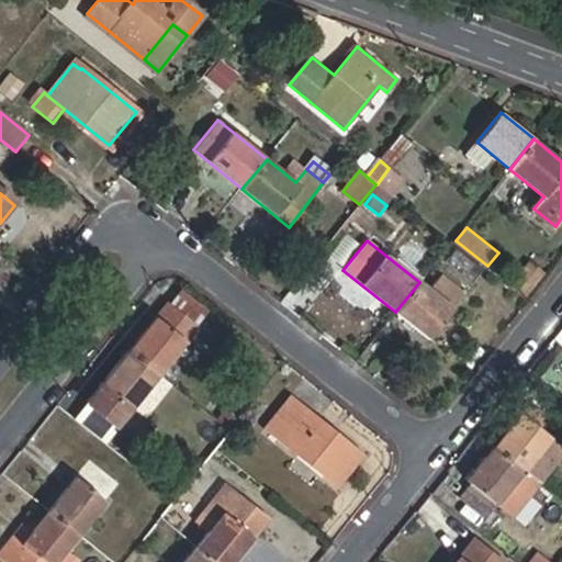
[(472,284),(483,270),(450,244),(438,258),(472,284)]
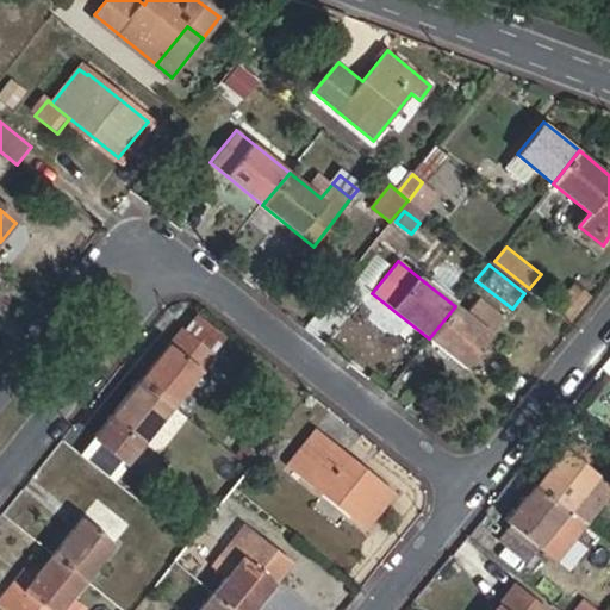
[(574,290),(556,312),(570,323),(587,300),(574,290)]
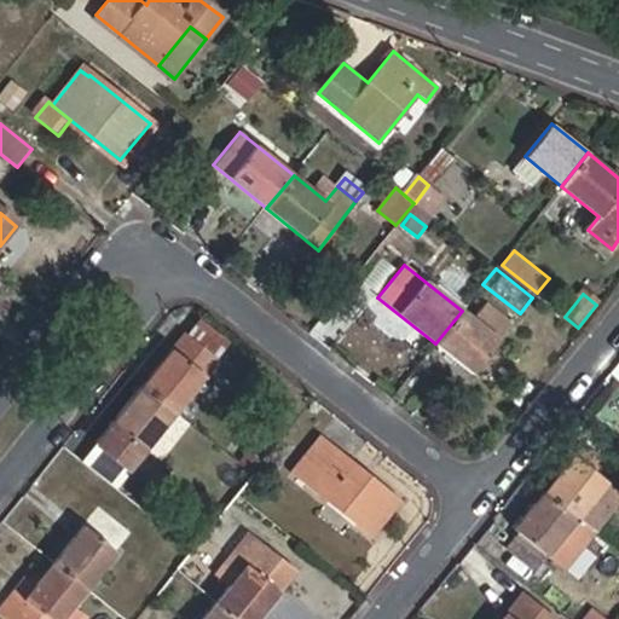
[(462,311),(435,343),(474,375),(499,341),(498,340),(508,327),(484,307),(474,320),(462,311)]
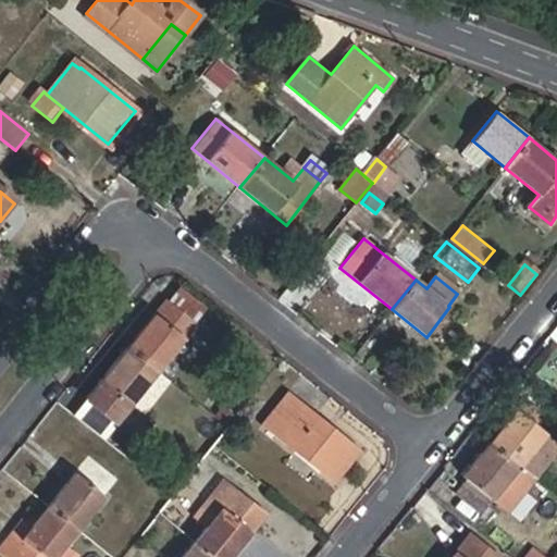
[(181,288),(169,302),(195,324),(207,309),(181,288)]
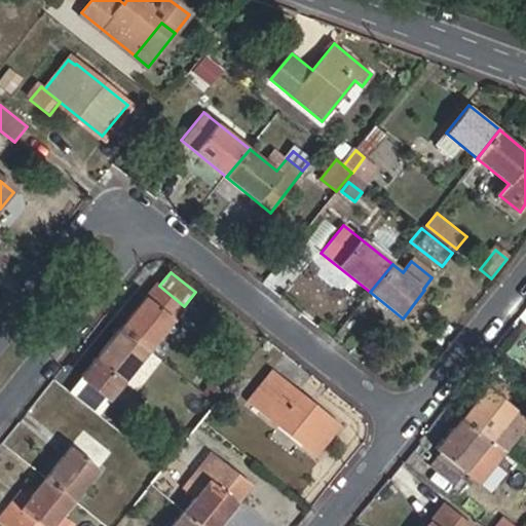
[(120,328),(149,351),(186,307),(184,306),(159,286),(156,284),(120,328)]
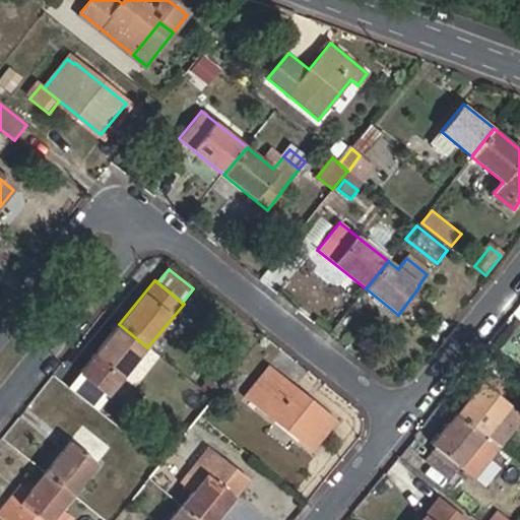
[(107,397),(147,347),(119,324),(78,374),(107,397)]
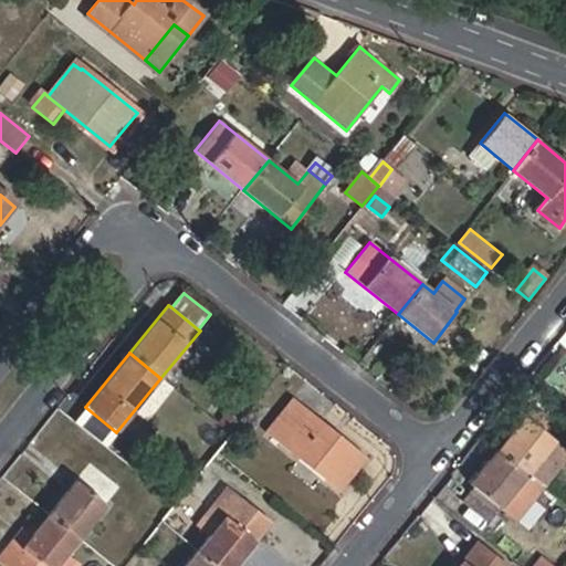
[(264,432),(339,493),(368,459),(293,398),(264,432)]
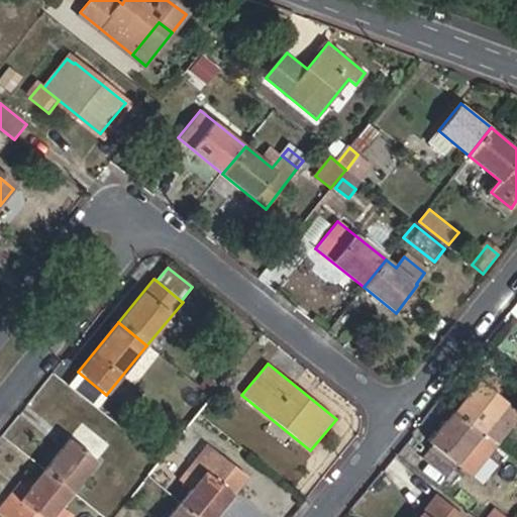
[(479,380),(454,411),(496,444),(498,445),(511,430),(496,418),(507,404),(490,389),(496,382),(485,373),(479,380)]
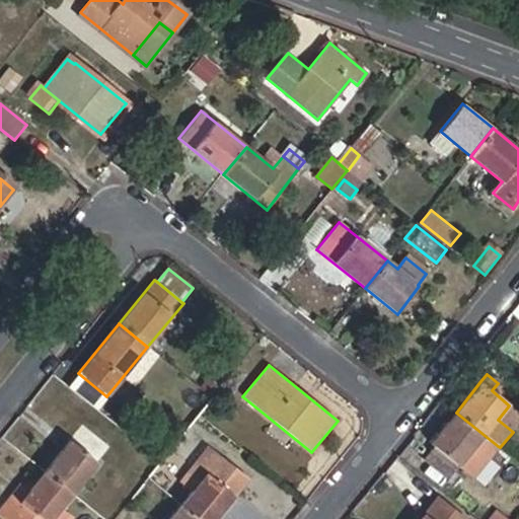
[(518,423),(518,414),(509,405),(498,420),(513,432),(518,423)]
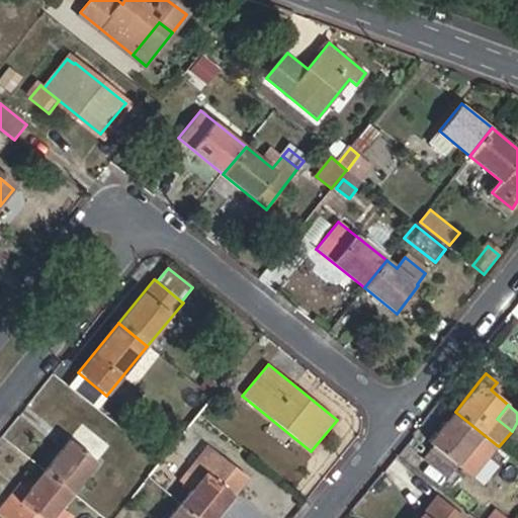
[(497,445),(455,412),(429,443),(431,444),(457,465),(472,478),(484,463),(497,445)]
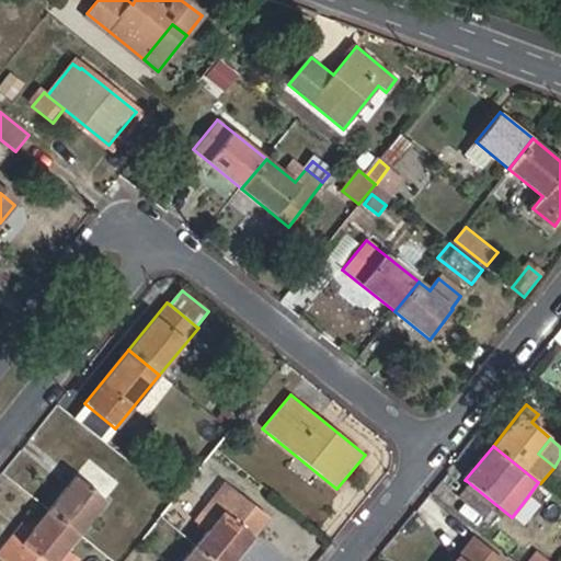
[(75,477),(47,510),(79,534),(104,502),(75,477)]
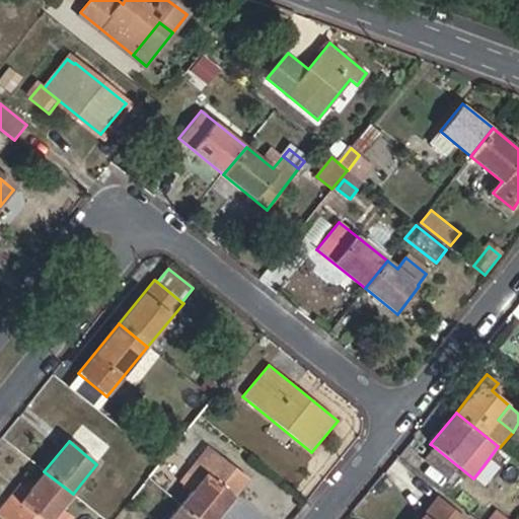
[(458,466),(432,445),(423,457),(449,478),(458,466)]
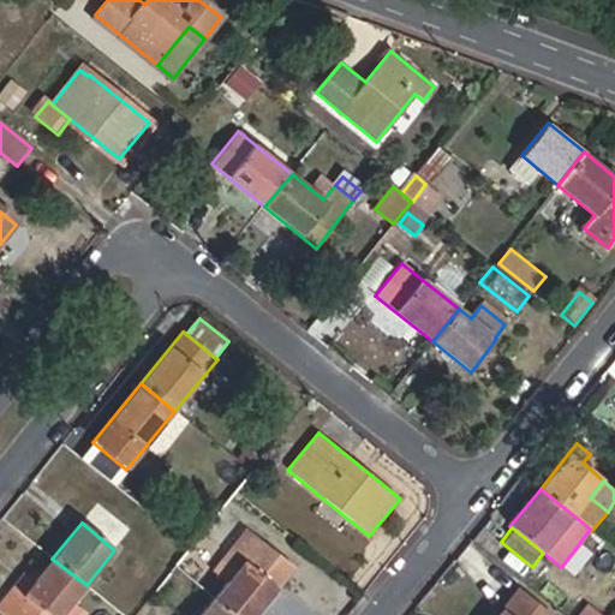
[(215,598),(234,614),(254,614),(294,566),(248,530),(220,565),(233,574),(215,598)]
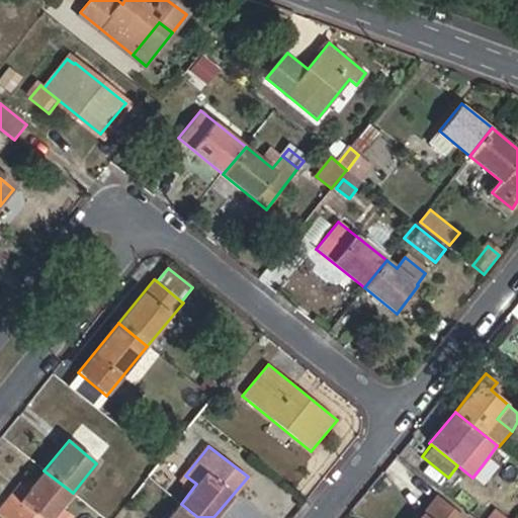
[(52,517),(73,493),(44,470),(28,490),(18,503),(9,495),(0,506),(0,514),(4,517),(52,517)]
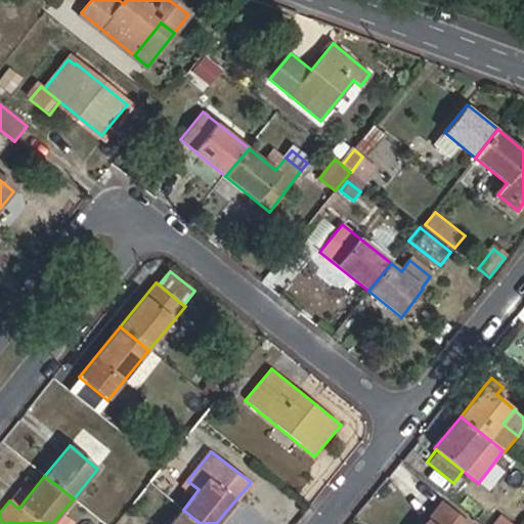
[(18,509),(29,495),(19,487),(9,500),(18,509)]
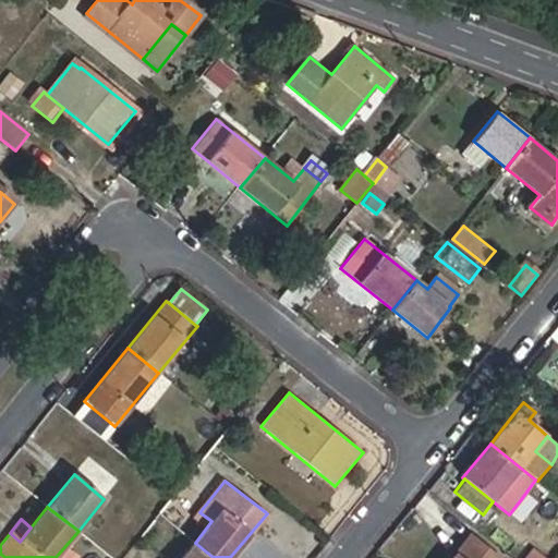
[(213,557),(195,543),(182,557),(213,557)]
